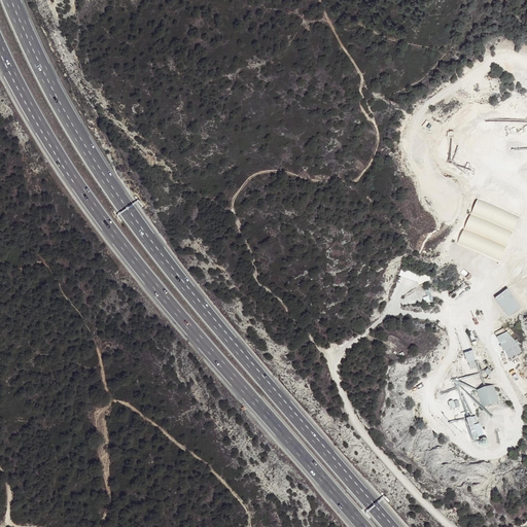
[(478,199),(471,213),(513,232),(519,217),(478,199)]
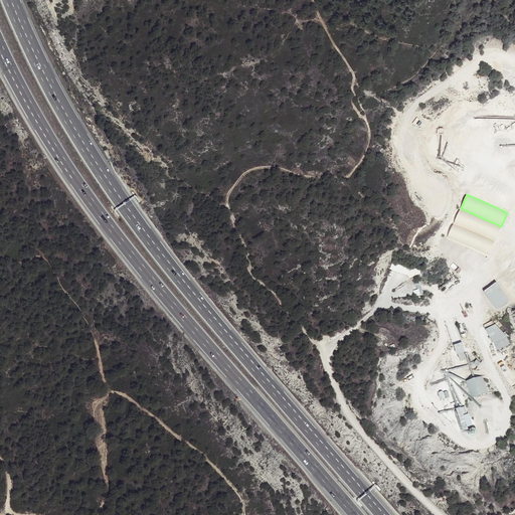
[(460,209),(454,223),(495,241),(501,227),(460,209)]
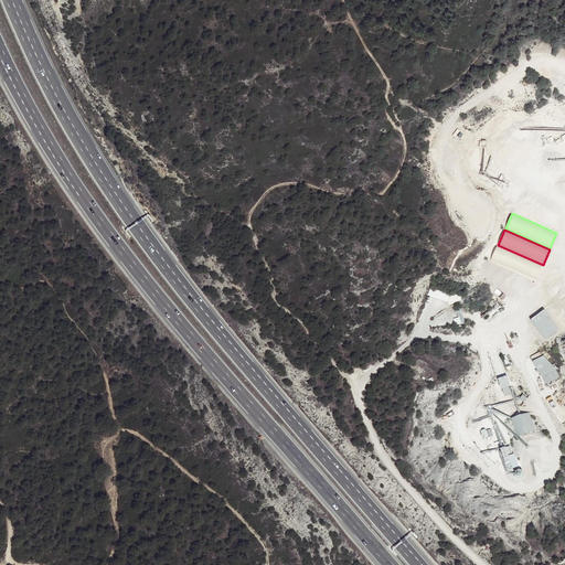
[(498,246),(491,262),(536,281),(543,266),(498,246)]
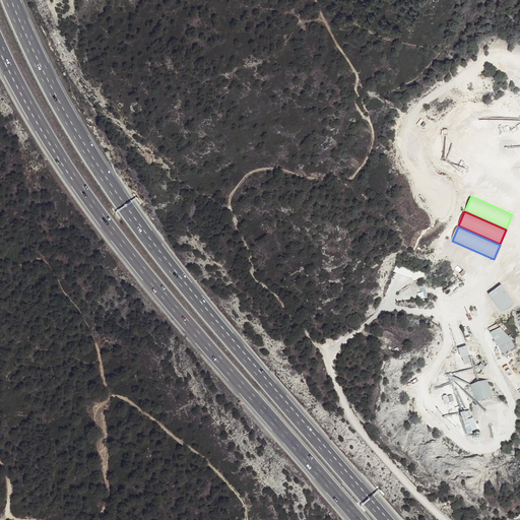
[(423,291),(417,293),(418,299),(428,297),(425,283),(418,284),(418,287),(421,286),(423,291)]
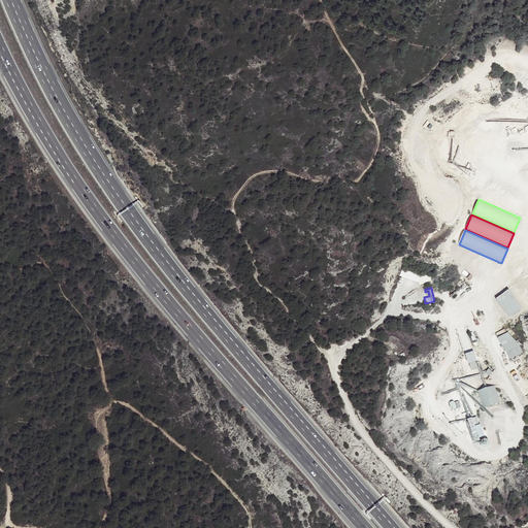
[(509,289),(496,298),(509,318),(523,307),(509,289)]
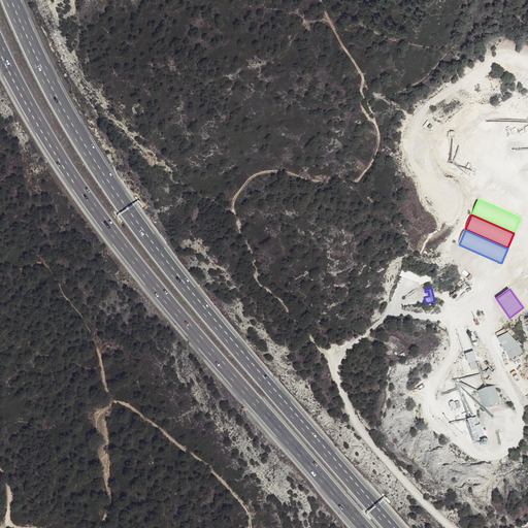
[(504,328),(495,333),(508,358),(512,359),(524,353),(519,343),(508,331),(507,332),(504,328)]
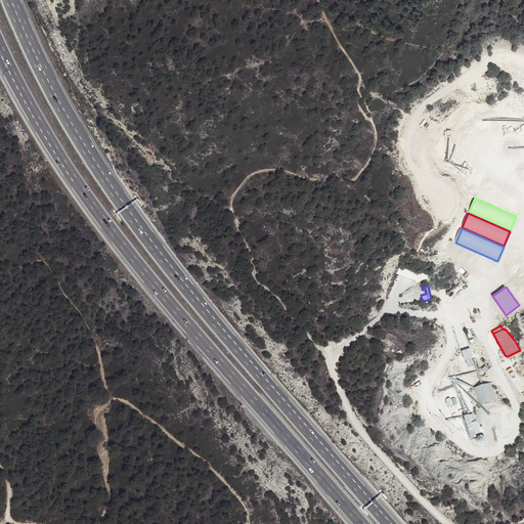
[(471,348),(463,351),(466,360),(466,359),(468,365),(474,363),(473,359),(472,357),(474,357),(471,348)]
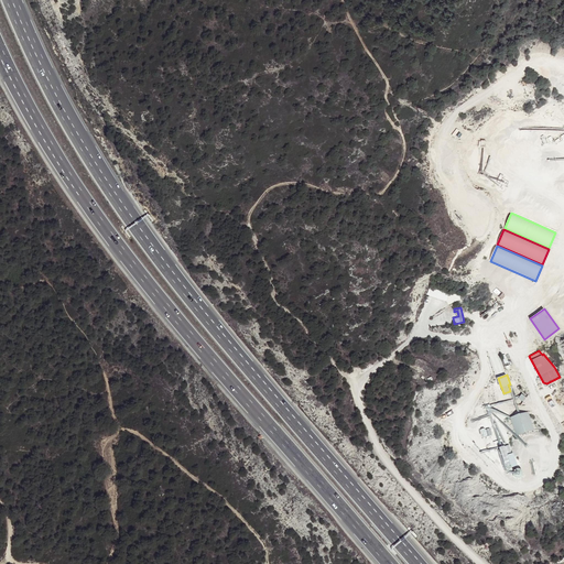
[(529,412),(511,418),(517,436),(534,431),(529,412)]
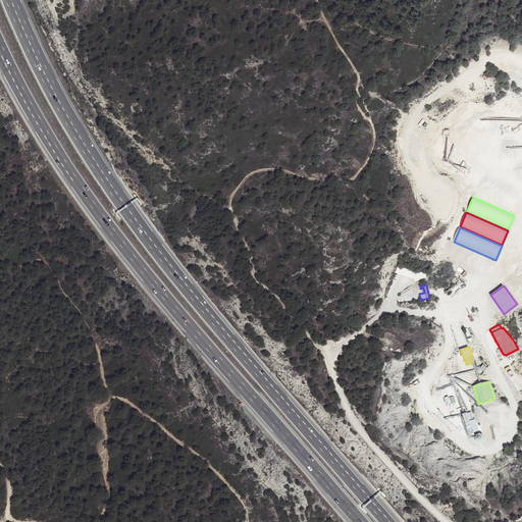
[(472,412),(463,414),(469,434),(478,431),(472,412)]
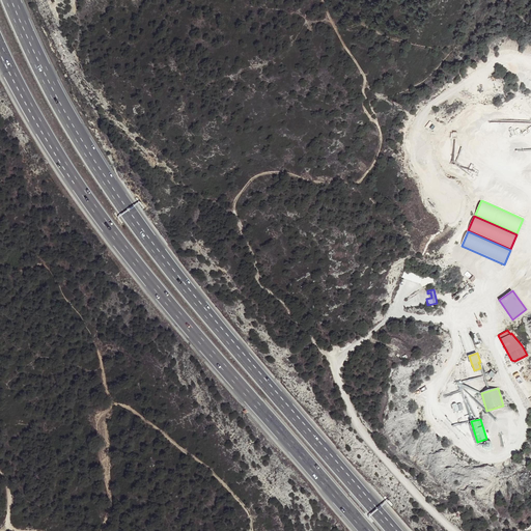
[(484,448),(485,449),(487,450),(488,450),(490,450),(492,449),(493,448),(493,447),(493,445),(493,444),(492,443),(491,442),(488,441),(487,441),(486,442),(484,443),(484,444),(483,446),(484,447),(484,448)]
